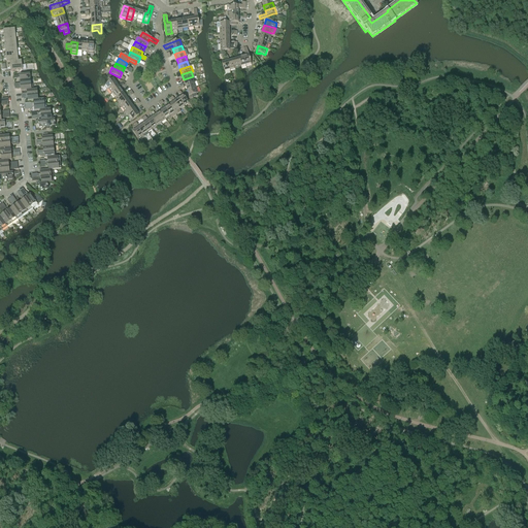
[(106,90),(108,89),(117,84),(110,75),(109,75),(107,76),(110,80),(103,86),(106,90)]
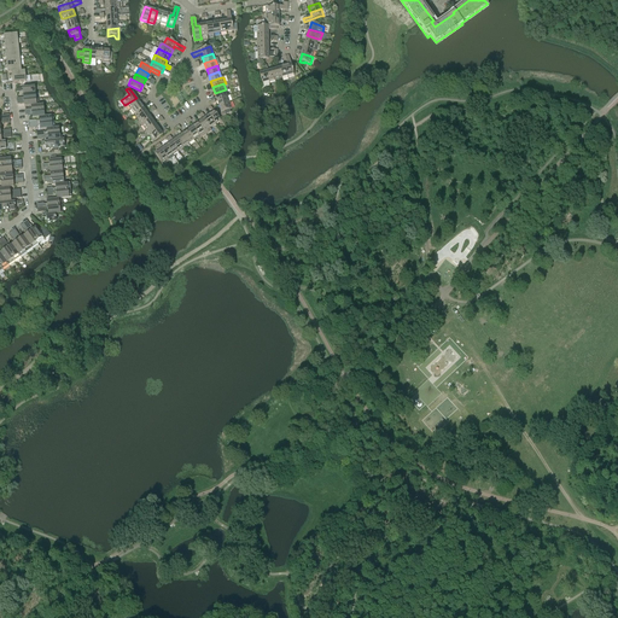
[(226,89),(215,93),(217,99),(227,95),(226,89)]
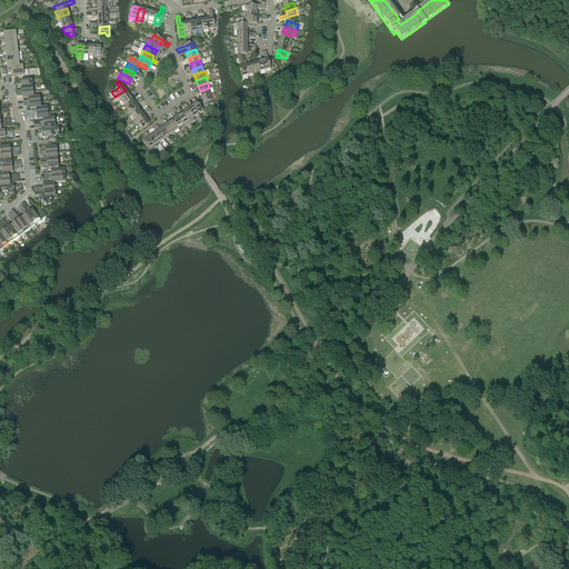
[(200,91),(201,98),(211,95),(209,88),(200,91)]
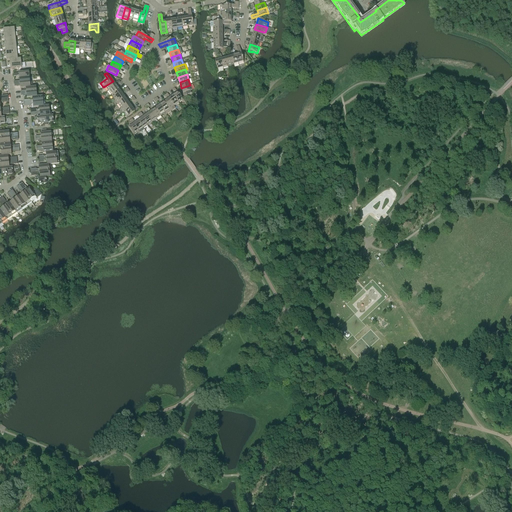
[(105,86),(108,91),(116,85),(113,81),(105,86)]
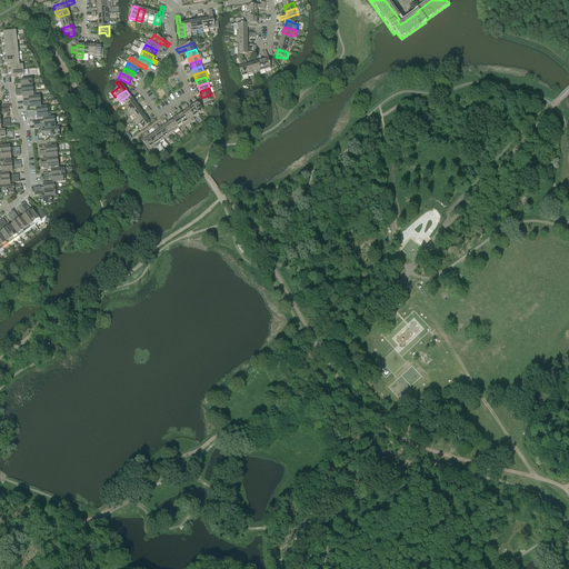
[(120,101),(123,106),(132,100),(129,95),(120,101)]
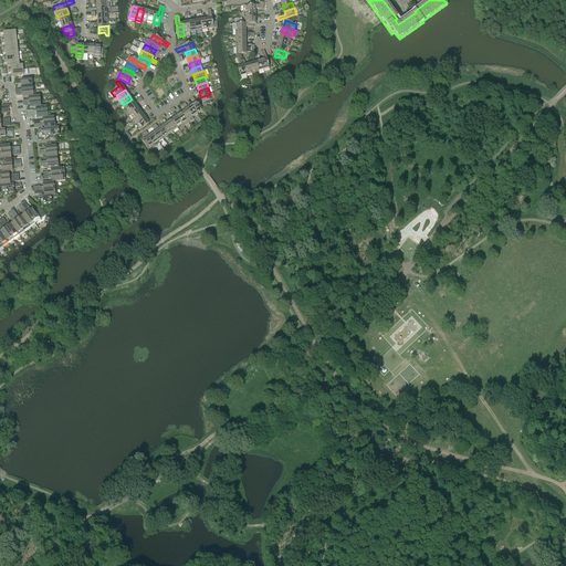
[(210,94),(200,97),(205,107),(207,106),(207,105),(211,103),(211,100),(212,100),(210,94)]
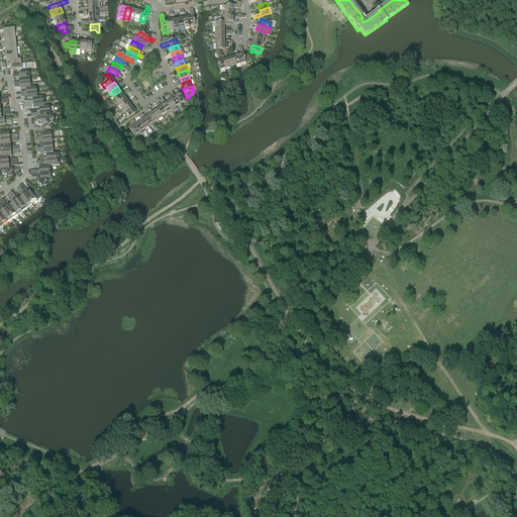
[(112,96),(116,100),(123,95),(120,91),(112,96)]
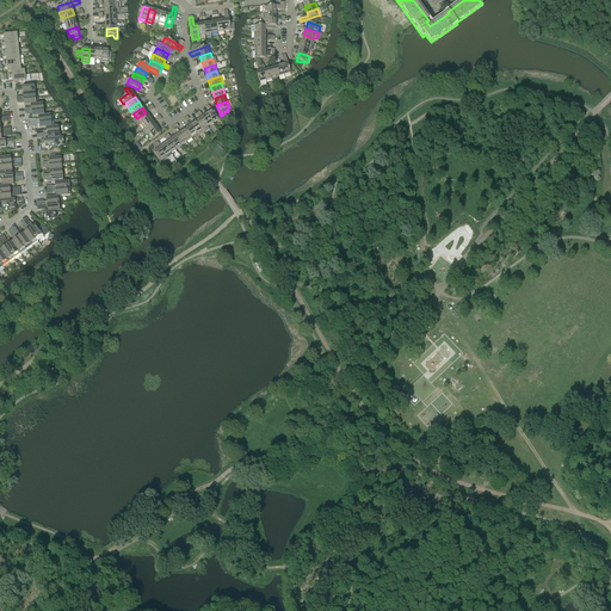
[(211,110),(207,115),(213,123),(218,119),(211,110)]
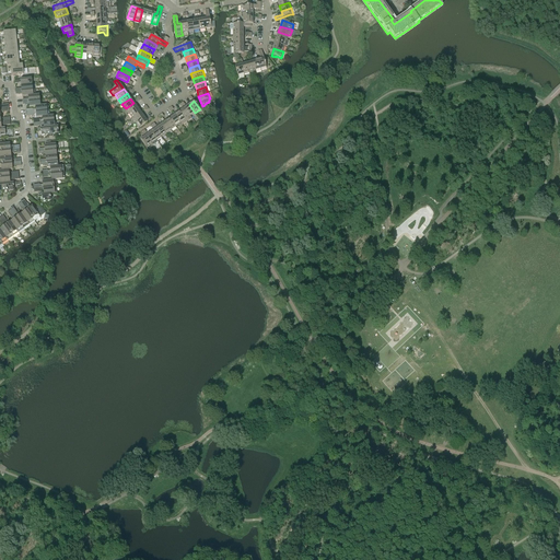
[(126,108),(129,114),(137,107),(133,103),(126,108)]
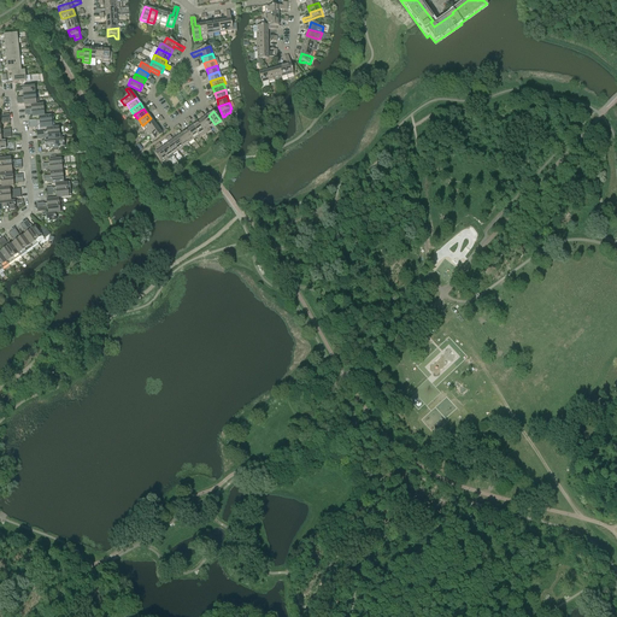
[(210,128),(215,124),(209,116),(203,119),(210,128)]
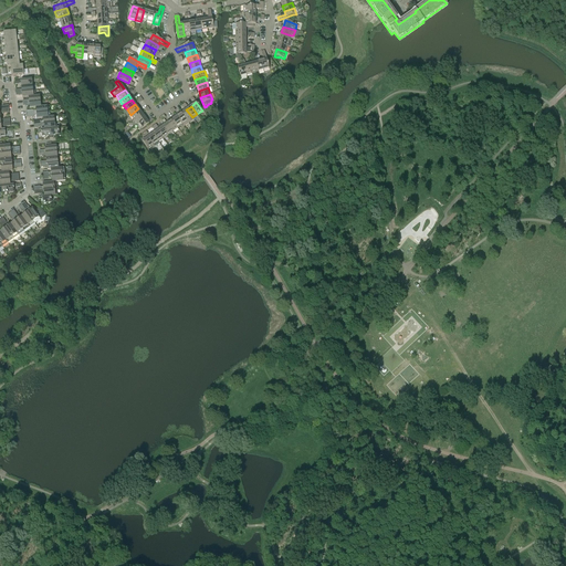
[(130,115),(134,119),(142,114),(138,108),(130,115)]
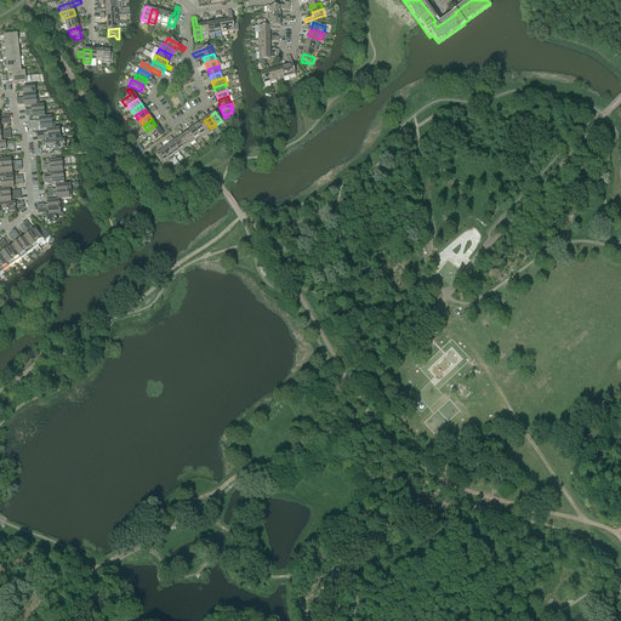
[(204,120),(199,124),(208,135),(212,131),(211,129),(204,120)]
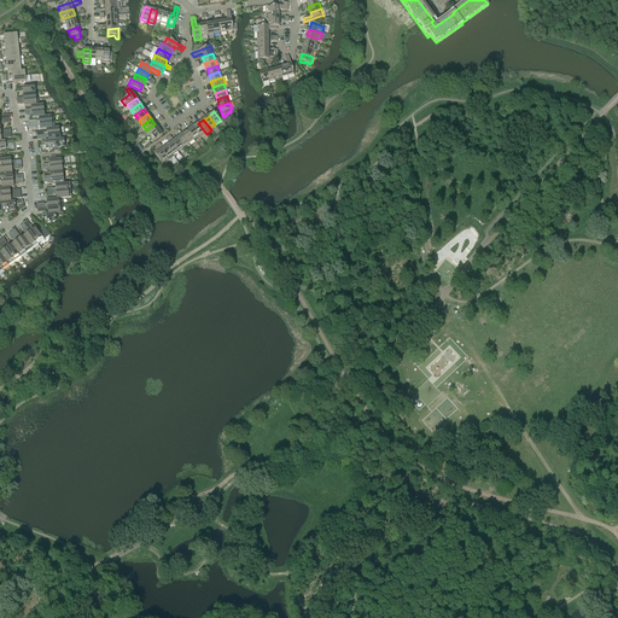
[(200,139),(207,134),(198,123),(193,127),(199,136),(200,139)]
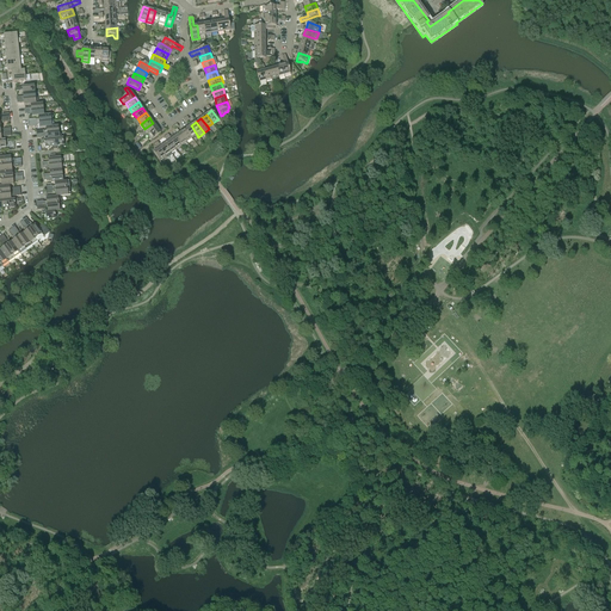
[(144,129),(148,135),(156,128),(153,123),(144,129)]
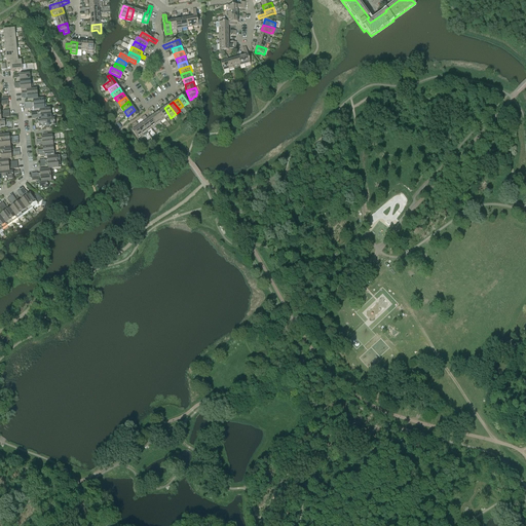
[(159,111),(164,119),(170,116),(164,108),(159,111)]
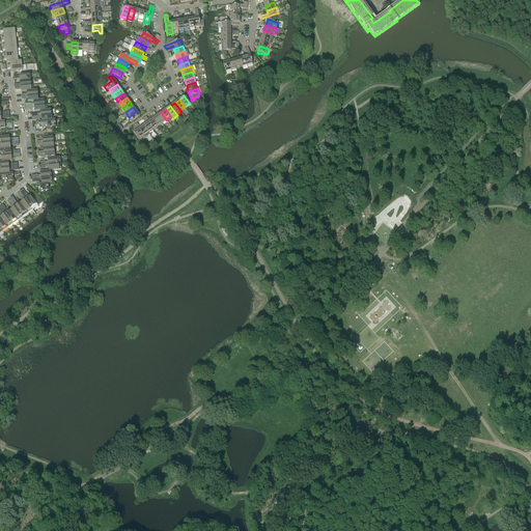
[(140,116),(136,111),(129,117),(132,121),(140,116)]
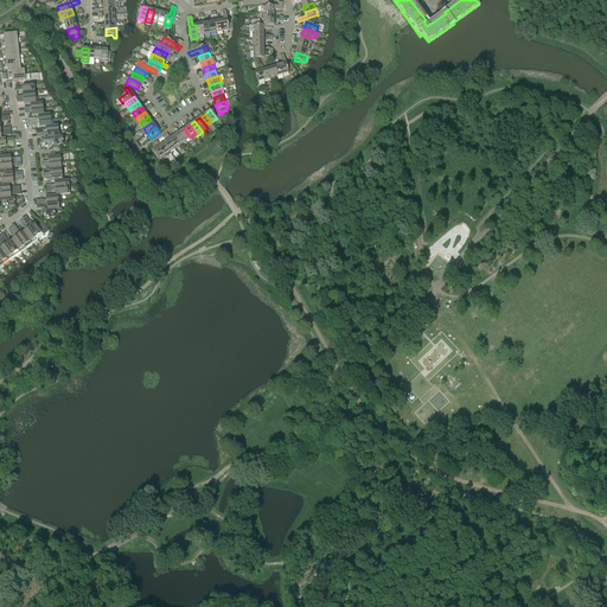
[(185,141),(190,138),(184,128),(179,132),(185,141)]
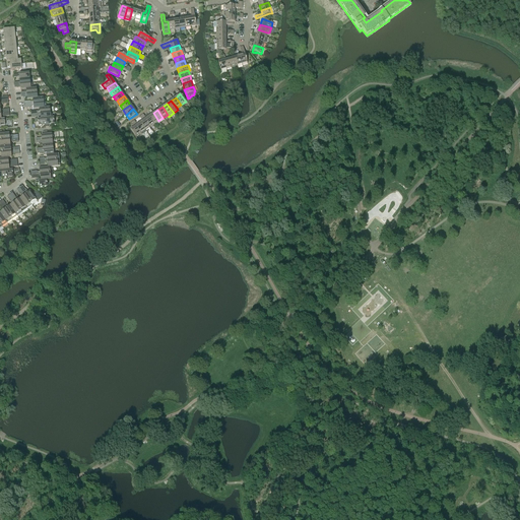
[(148,117),(154,124),(158,121),(153,113),(148,117)]
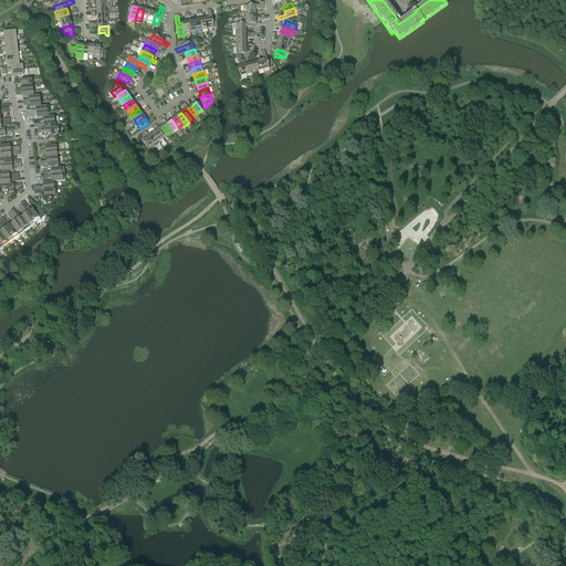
[(59,127),(58,128),(55,128),(50,128),(51,136),(49,136),(49,138),(52,138),(52,135),(59,135),(59,127)]
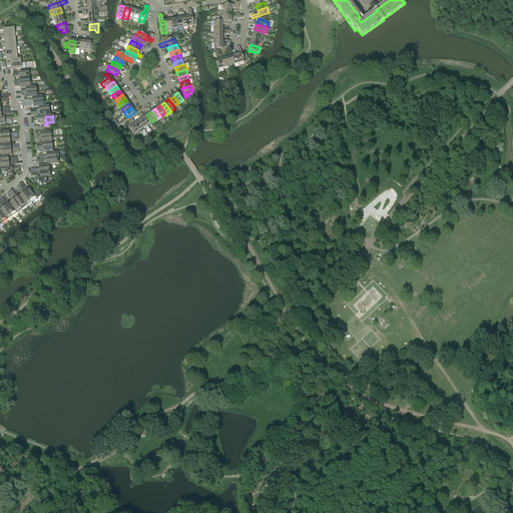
[(147,125),(152,122),(146,115),(142,118),(147,125)]
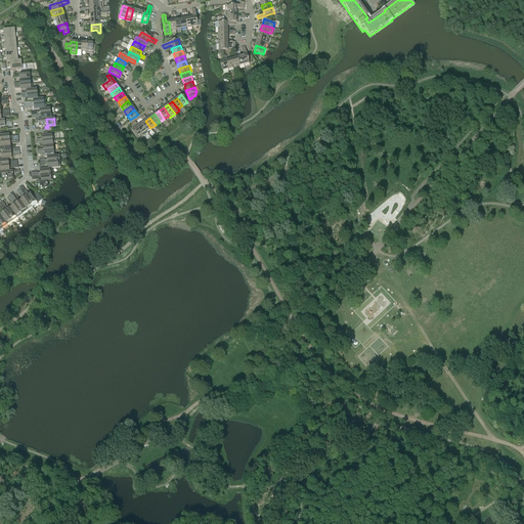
[(141,124),(146,131),(150,128),(145,121),(141,124)]
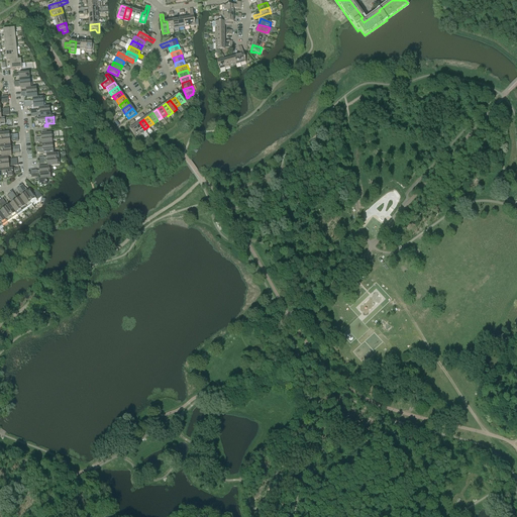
[(145,131),(144,129),(139,122),(134,125),(140,132),(141,134),(145,131)]
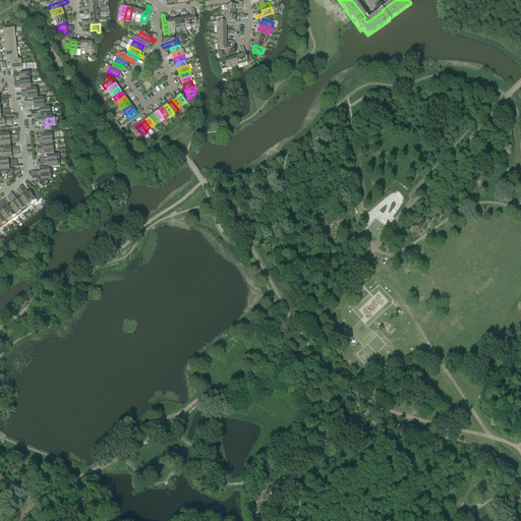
[(141,133),(135,126),(131,129),(136,137),(141,133)]
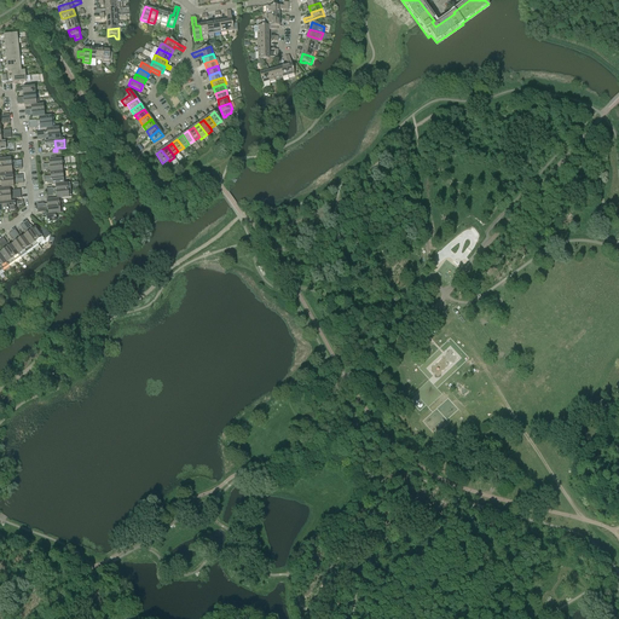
[(70,183),(64,184),(56,185),(56,189),(53,189),(52,189),(46,189),(46,194),(70,191),(70,183)]
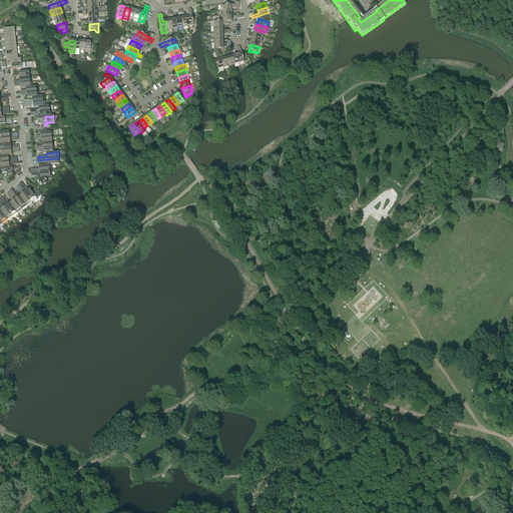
[(31,173),(51,170),(51,165),(51,164),(47,165),(39,166),(39,169),(37,169),(36,169),(30,169),(31,173)]
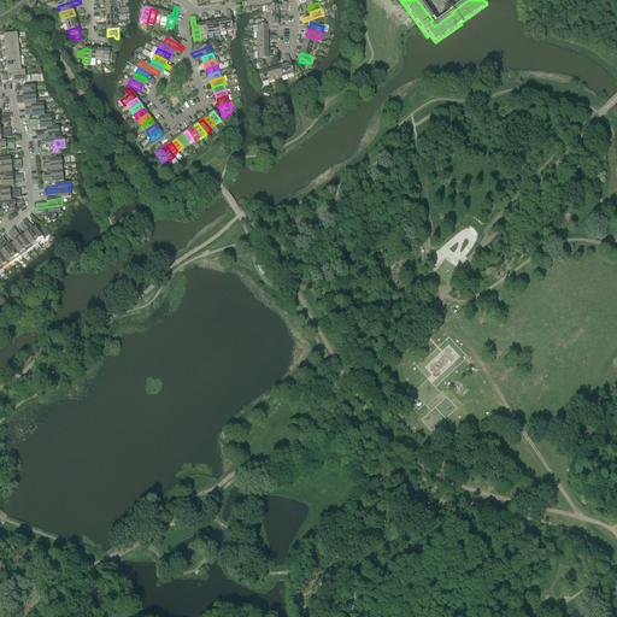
[(27,221),(23,223),(37,244),(43,239),(37,230),(35,227),(33,229),(30,228),(30,227),(27,221)]
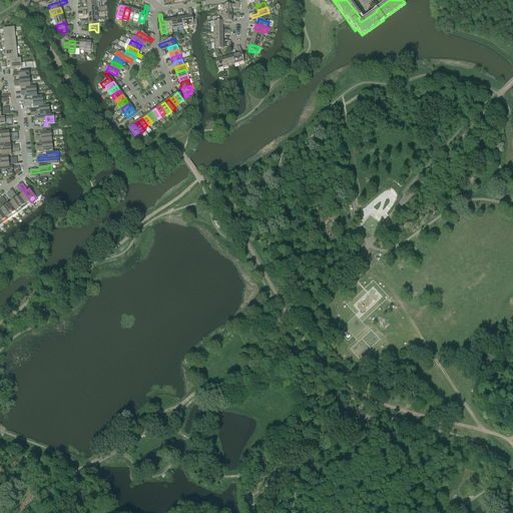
[(26,205),(31,202),(19,185),(16,187),(20,192),(21,192),(22,194),(19,196),(26,205)]
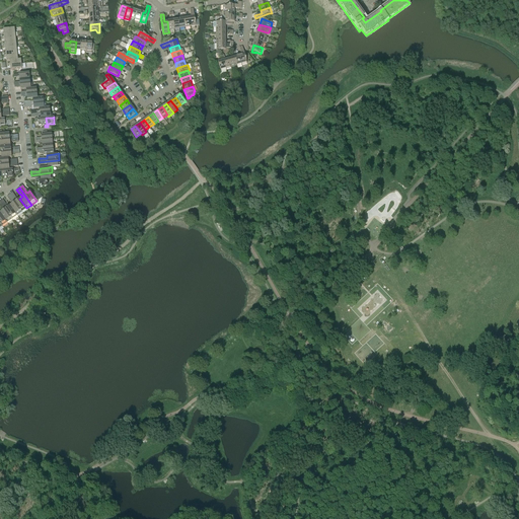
[(10,195),(22,212),(26,208),(19,199),(17,200),(15,198),(16,198),(12,193),(10,195)]
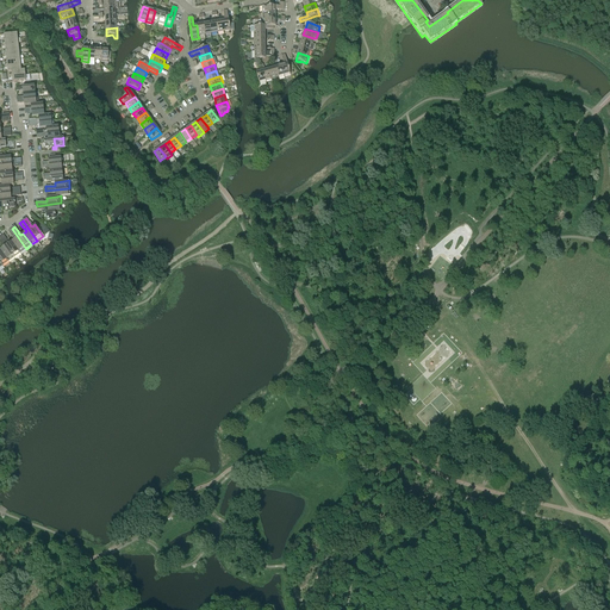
[(20,253),(26,249),(12,229),(8,231),(12,237),(13,237),(14,240),(12,242),(20,253)]
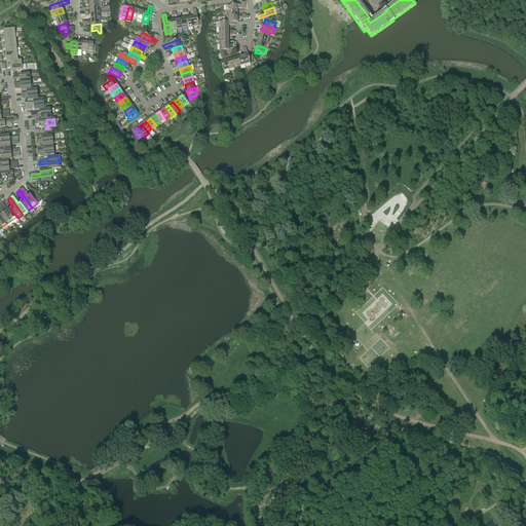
[(3,202),(0,203),(0,204),(12,222),(17,218),(10,209),(7,210),(6,208),(3,202)]
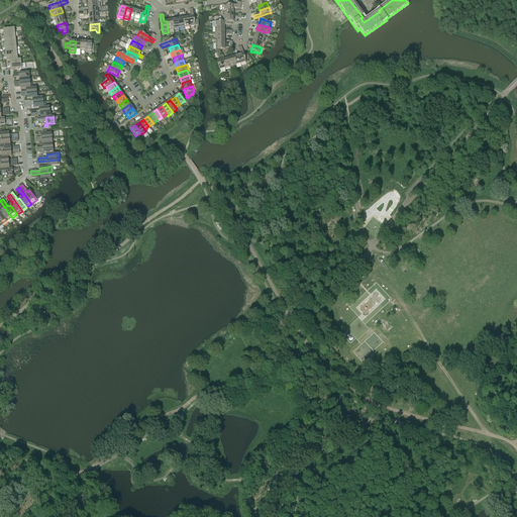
[(2,210),(0,211),(7,221),(12,218),(0,201),(0,207),(0,208),(1,208),(2,210)]
